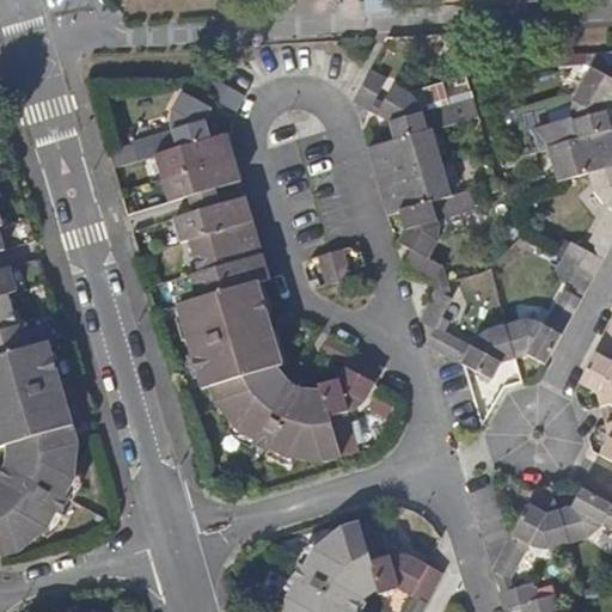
[(390,10),(389,0),(365,0),(366,11),(390,10)]
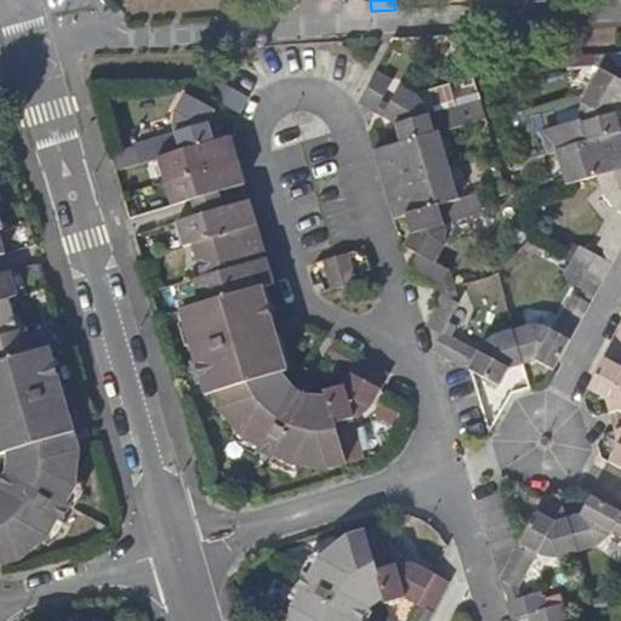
[(393,81),(377,73),(362,103),(376,112),(393,81)]
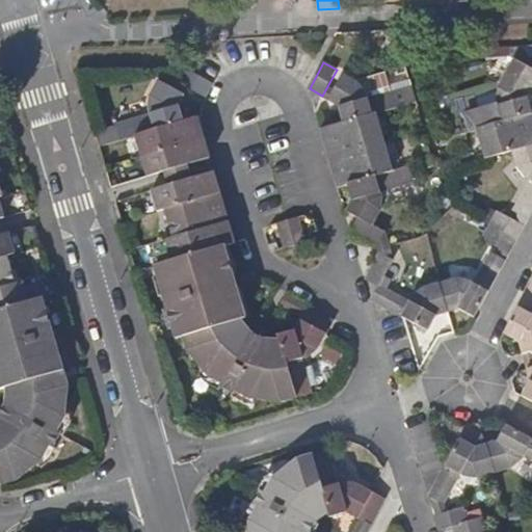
[(478,128),(531,111),(531,108),(528,95),(531,87),(531,67),(527,64),(520,78),(508,71),(501,85),(498,97),(500,104),(466,114),(471,130),(478,128)]
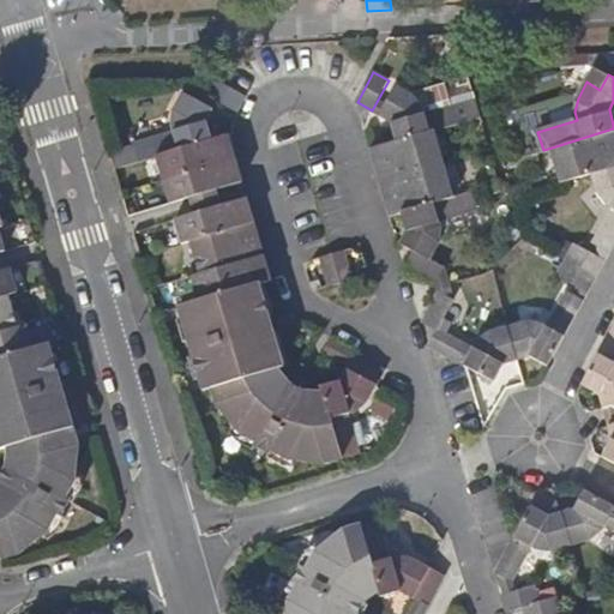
[(250,96),(220,78),(218,78),(209,92),(240,112),(244,104),(250,96)]
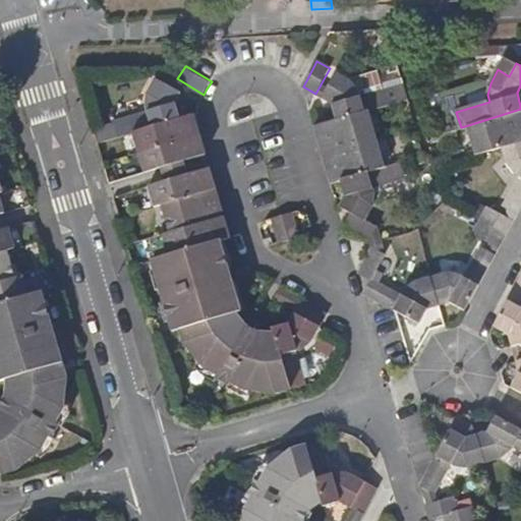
[(334,105),(338,119),(369,110),(399,101),(394,87),(360,96),(359,90),(356,85),(351,80),(337,73),(324,99),(331,102),(334,105)]
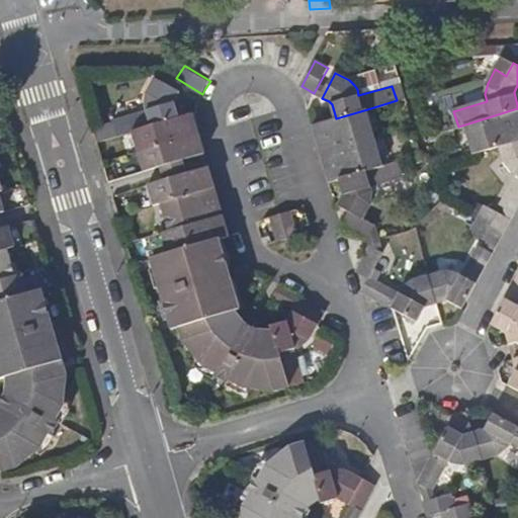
[(119,135),(134,131),(180,117),(175,101),(181,90),(157,77),(149,89),(147,104),(147,110),(115,119),(119,135)]
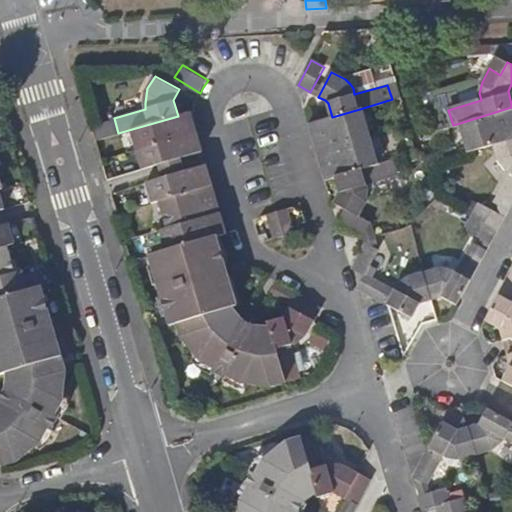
[(469,151),(493,144),(511,138),(511,107),(460,123),(469,151)]
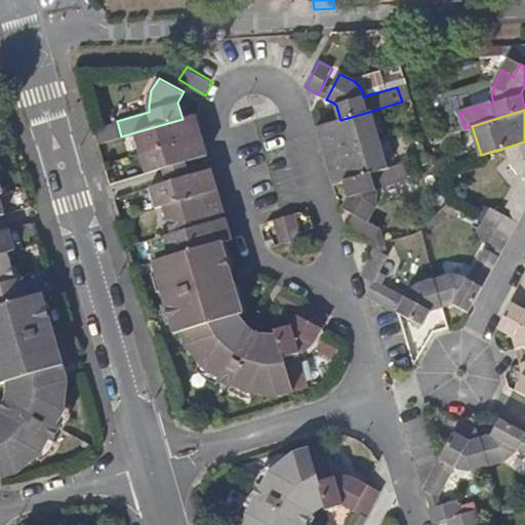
[(372,111),(340,120),(318,126),(326,155),(380,139),(372,111)]
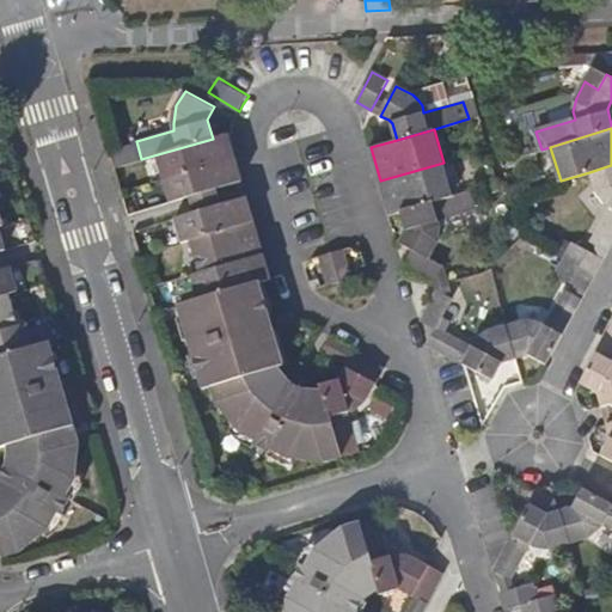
[(233,133),(213,139),(158,154),(165,177),(236,157),(233,142),(233,133)]
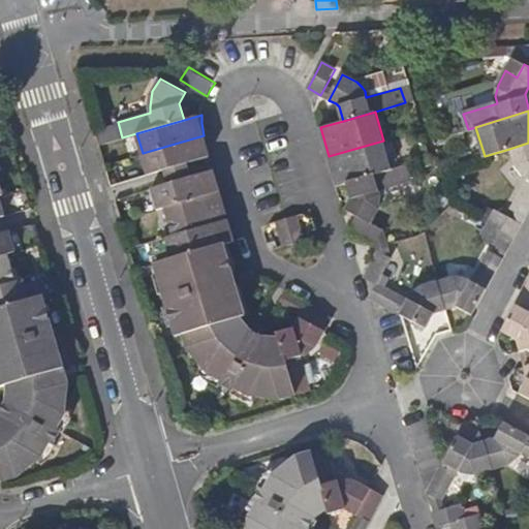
[(210,156),(204,135),(143,153),(148,174),(165,168),(188,162),(210,156)]
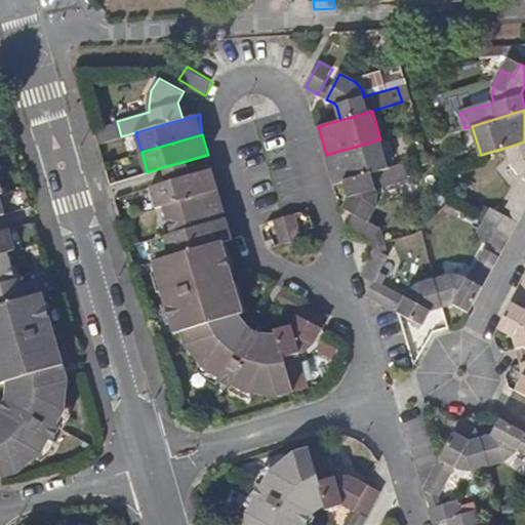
[(380,139),(326,155),(335,184),(344,180),(389,168),(380,139)]
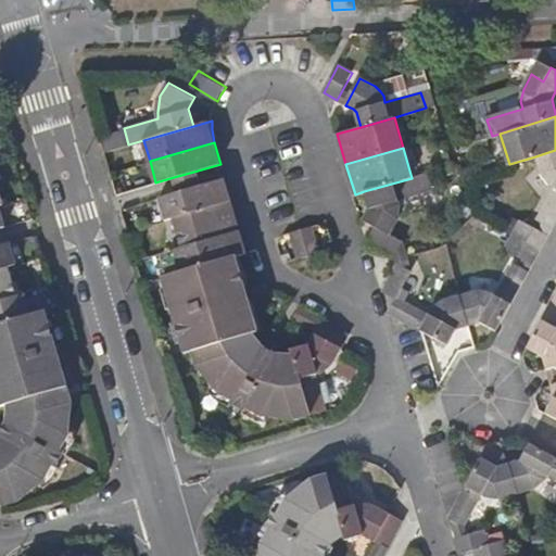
[(555,150),(535,156),(542,174),(551,184),(555,186),(538,219),(553,228),(555,220),(555,150)]
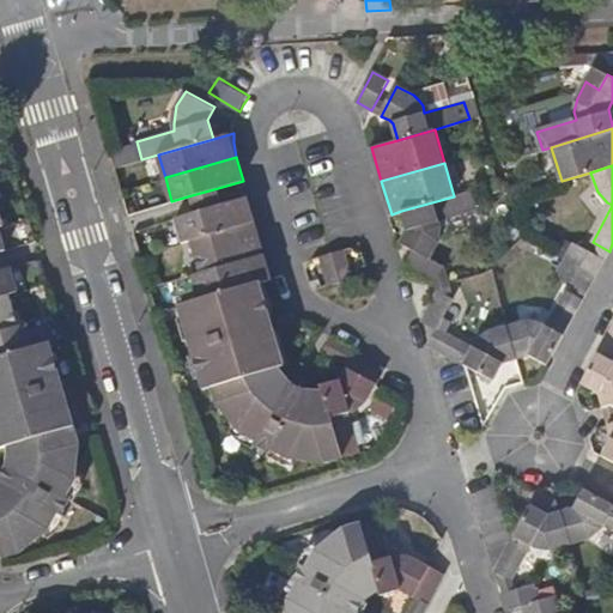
[(454,196),(401,211),(407,232),(401,243),(414,252),(406,265),(436,281),(444,266),(431,259),(438,247),(441,238),(443,231),(438,220),(478,210),(473,190),(454,196)]
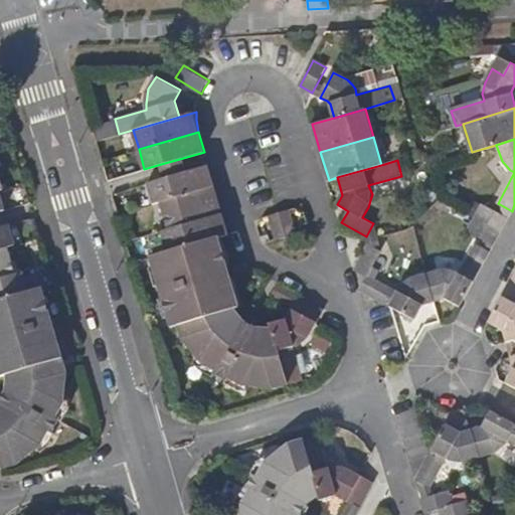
[(154,203),(161,201),(214,186),(208,165),(186,171),(165,178),(148,183),(154,203)]
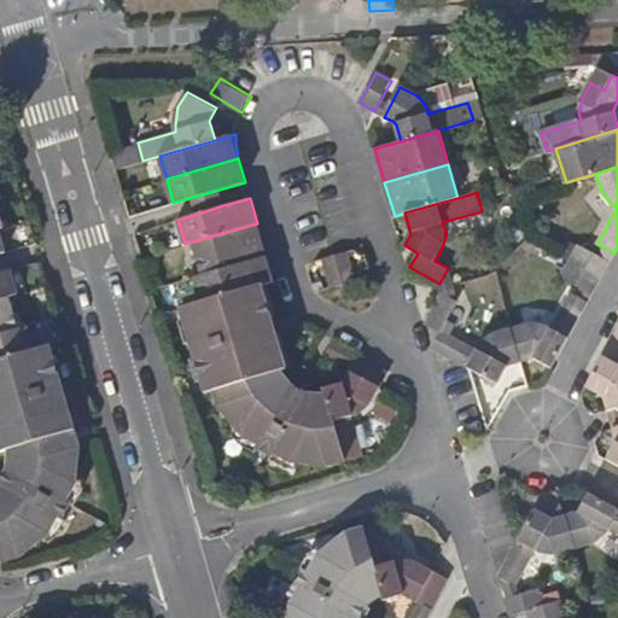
[(267,256),(257,223),(193,242),(203,275),(267,256)]
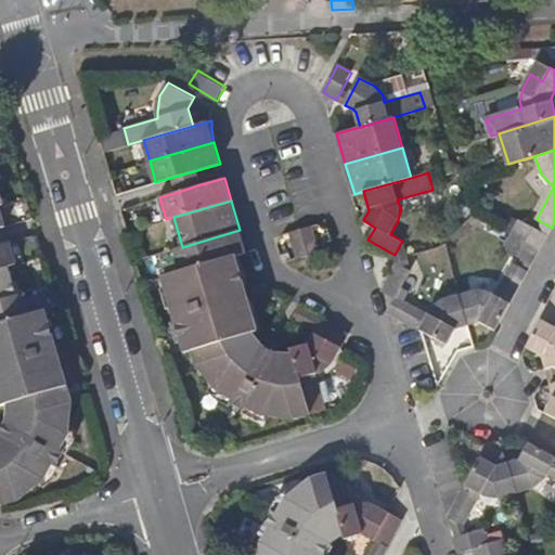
[(521,220),(514,234),(540,248),(547,234),(521,220)]
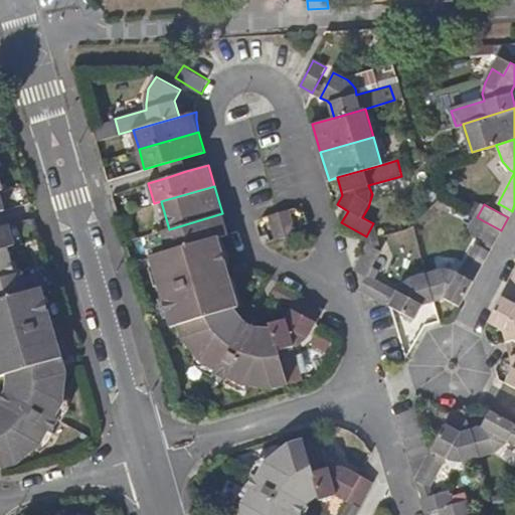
[(280,212),(287,235),(297,232),(290,209),(280,212)]
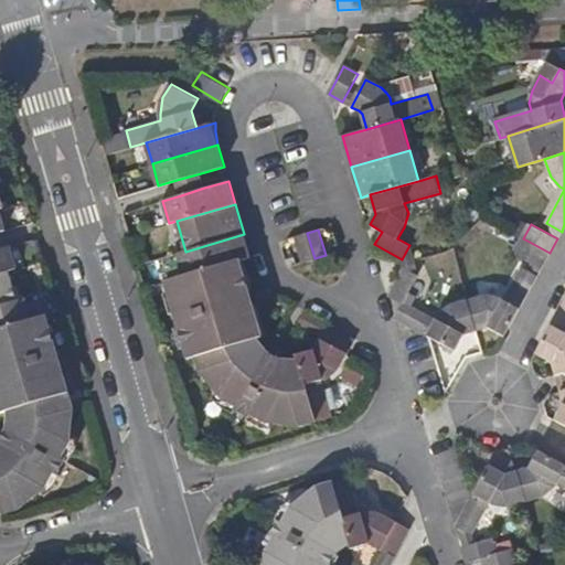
[(301,263),(315,258),(307,233),(294,236),(301,263)]
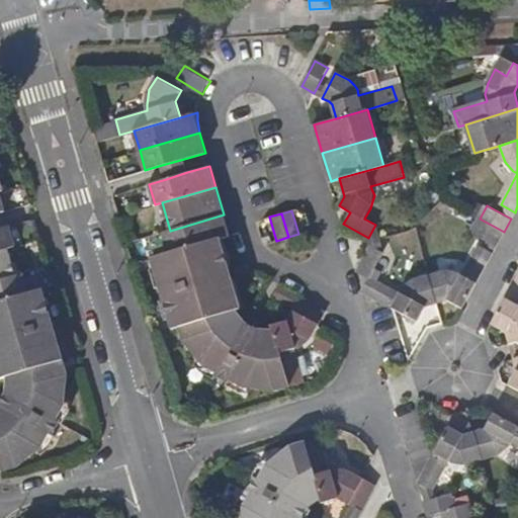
[(230,236),(224,214),(170,231),(162,233),(168,253),(220,238),(230,236)]
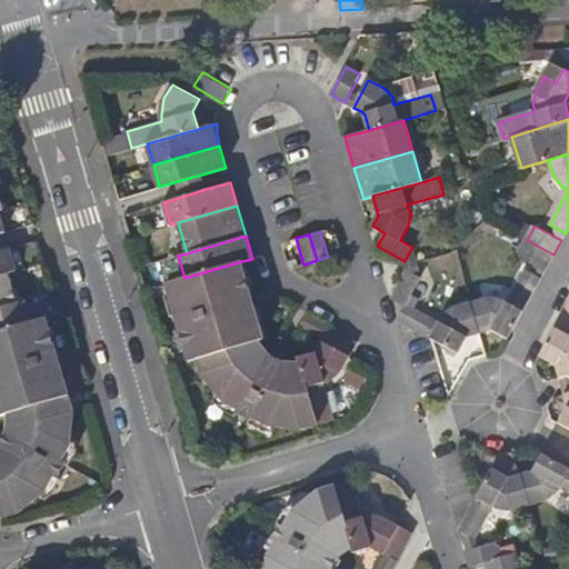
[(546,270),(553,255),(527,240),(519,256),(546,270)]
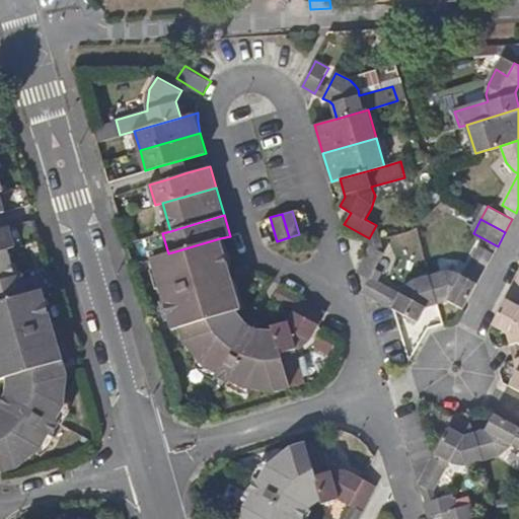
[(0,250),(8,248),(16,246),(10,226),(0,228),(0,250)]
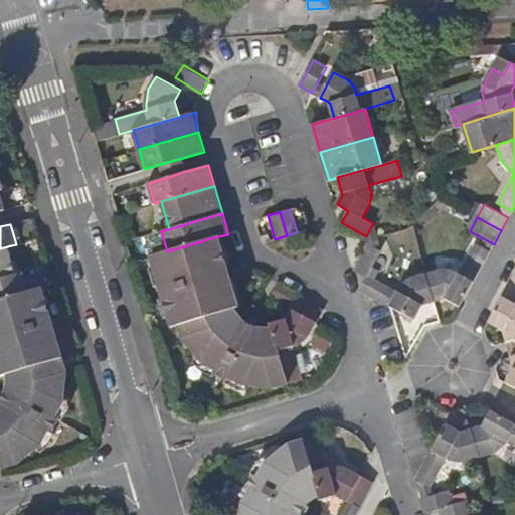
[(218,236),(167,251),(158,253),(161,264),(154,266),(168,317),(176,315),(178,324),(232,308),(238,306),(218,236)]
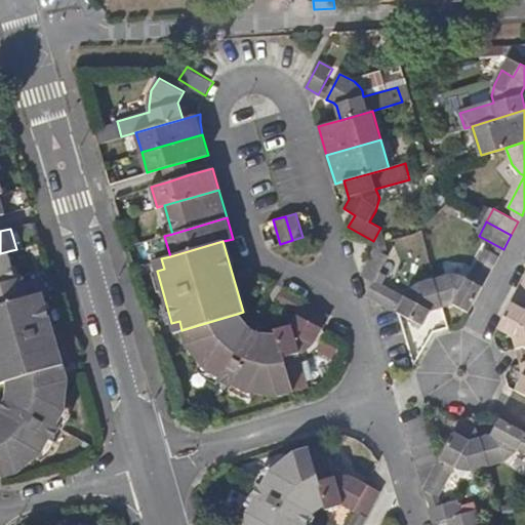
[(432,311),(443,307),(435,279),(417,284),(412,287),(410,289),(405,297),(377,281),(390,256),(376,248),(362,272),(362,275),(374,282),(368,295),(399,313),(423,326),(432,311)]
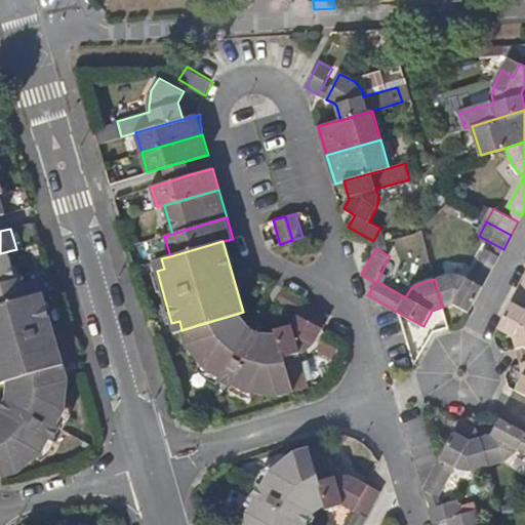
[(449,275),(435,279),(443,307),(453,304),(469,313),(499,256),(486,248),(469,279),(465,277),(458,275),(449,275)]
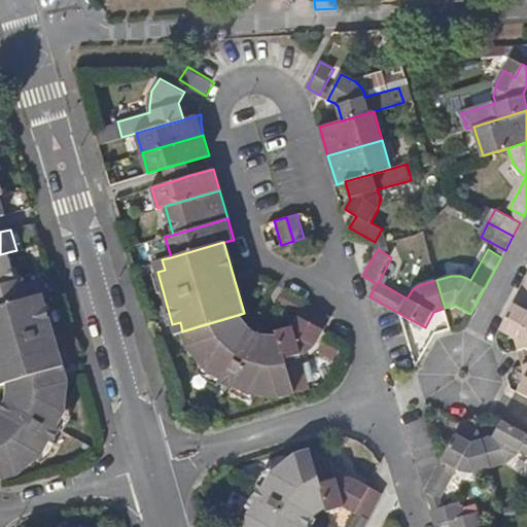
[(0,283),(15,279),(8,252),(0,254),(0,283)]
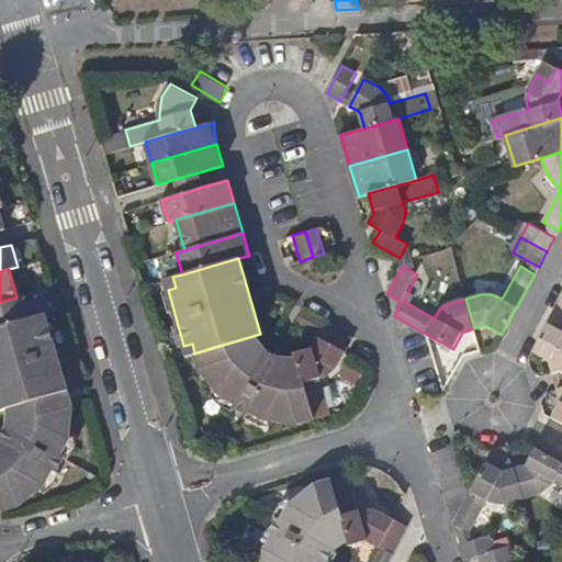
[(25,295),(17,298),(0,302),(0,326),(32,318),(25,295)]
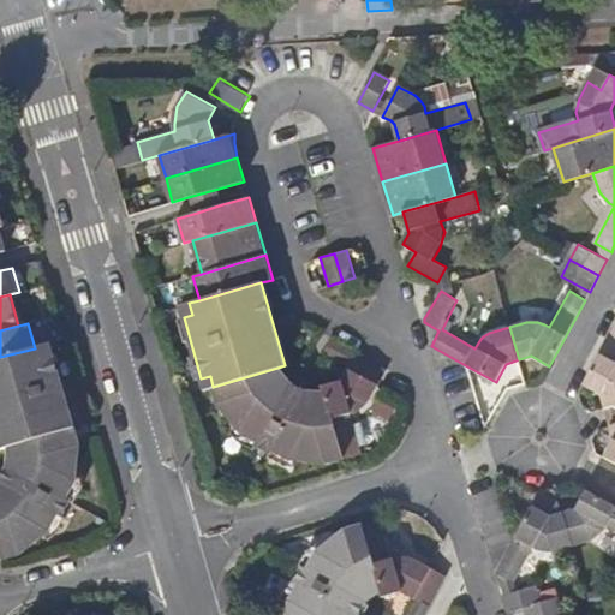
[(614,323),(583,383),(602,395),(605,408),(614,405),(614,323)]
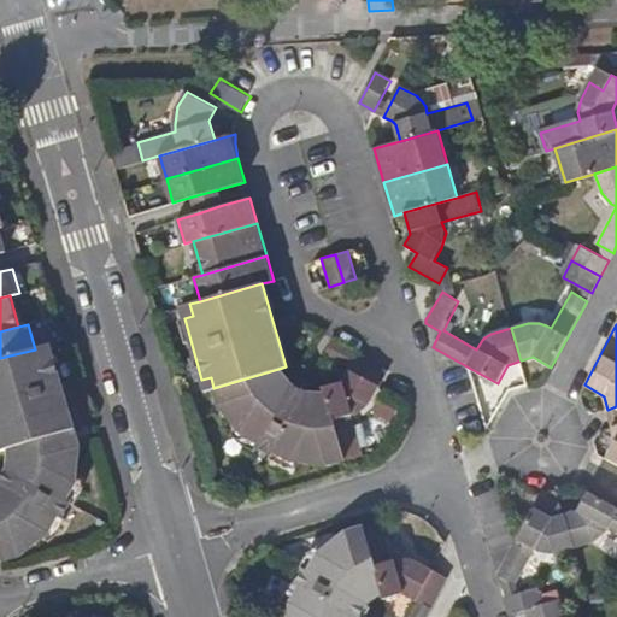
[(327,352),(352,366),(359,354),(333,340),(327,352)]
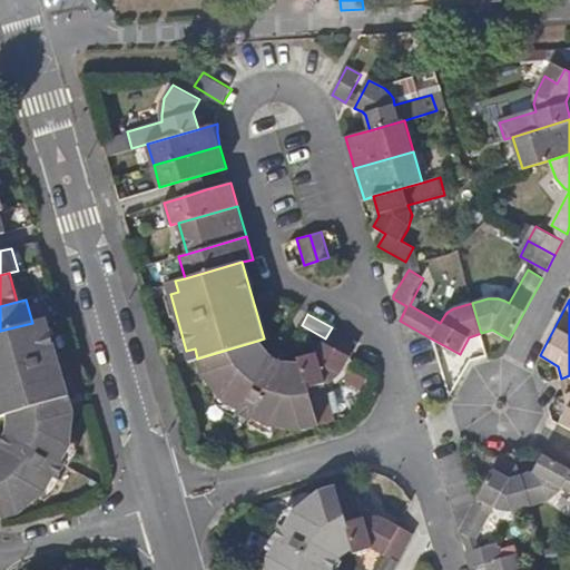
[(32,323),(0,331),(0,415),(8,414),(61,397),(58,387),(67,384),(50,328),(40,331),(38,321),(32,323)]
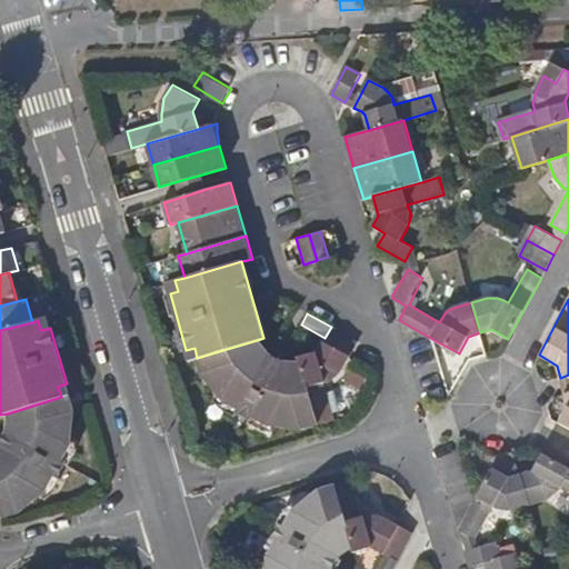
[(297,357),(299,365),(318,425),(335,419),(323,382),(333,379),(345,368),(350,357),(358,341),(331,327),(325,338),(317,350),(313,352),(308,355),(303,356),(297,357)]
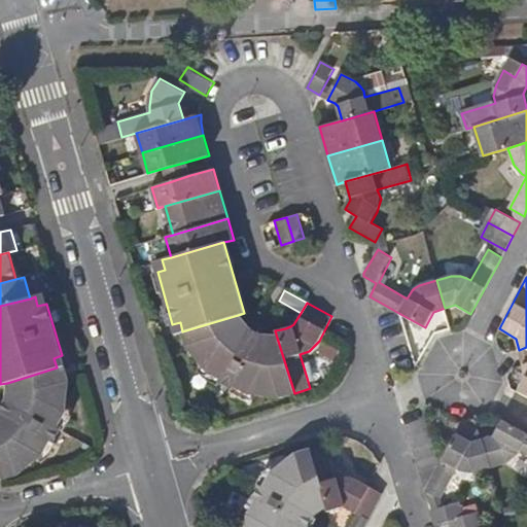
[(238,315),(182,331),(187,346),(205,370),(221,379),(219,383),(233,390),(236,386),(248,393),(281,397),(294,393),(277,338),(269,337),(262,336),(250,329),(238,315)]
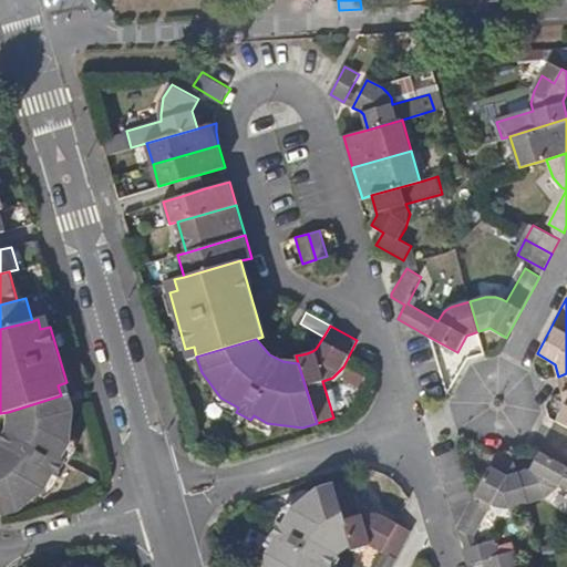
[(0,507),(2,515),(21,509),(45,488),(54,473),(59,476),(66,461),(62,457),(71,443),(74,410),(70,393),(61,395),(8,412),(8,430),(0,441),(0,507)]
